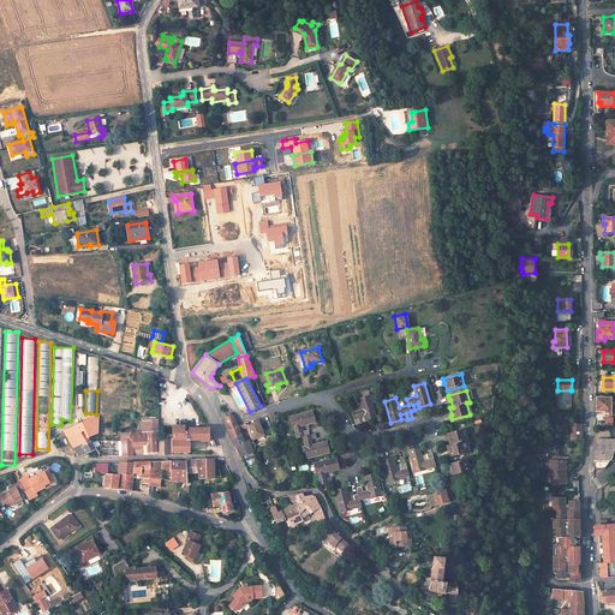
[(571,390),(557,390),(557,408),(568,408),(571,408),(571,390)]
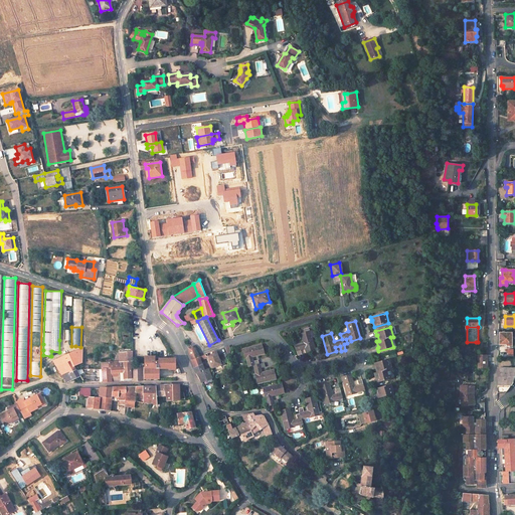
[(303,342),(295,344),(298,355),(302,354),(301,350),(305,349),(306,352),(316,350),(310,331),(301,334),(303,342)]
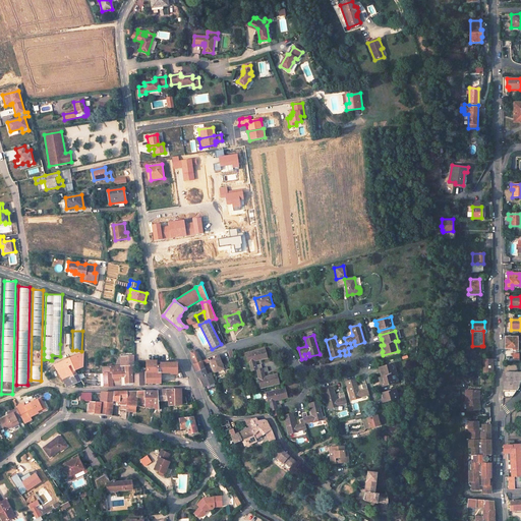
[(505,337),(505,348),(513,349),(512,350),(517,350),(517,337),(505,337)]
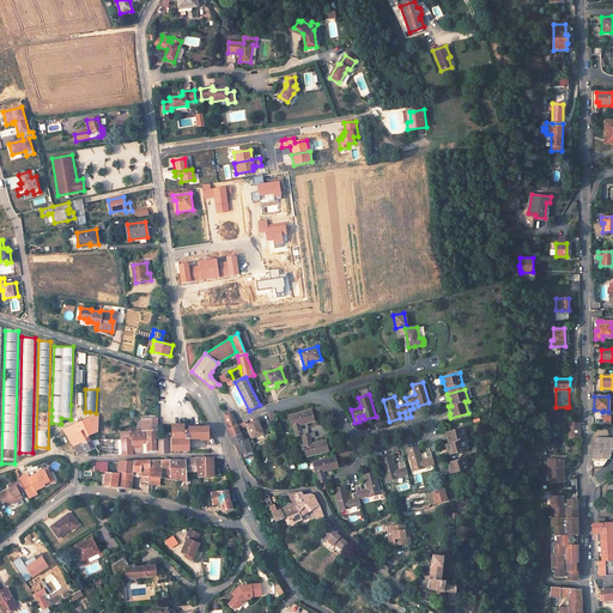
[(311,410),(291,416),(296,437),(302,435),(307,456),(328,451),(326,439),(313,443),(310,438),(316,437),(315,432),(309,434),(308,429),(302,430),(301,425),(315,422),(311,410)]
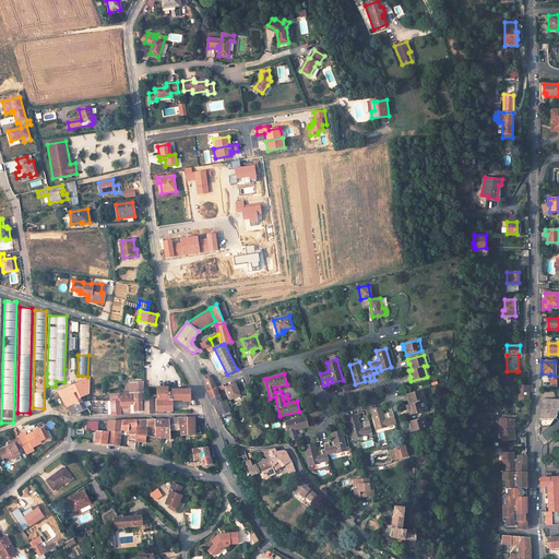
[(209,377),(204,378),(207,392),(211,400),(214,399),(219,395),(217,392),(219,391),(217,388),(216,388),(212,379),(209,377)]
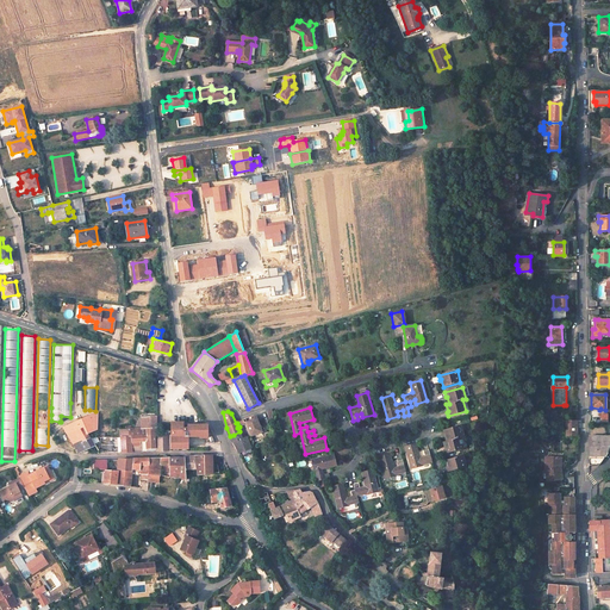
[(98,412),(85,418),(63,428),(73,444),(80,442),(82,440),(89,437),(87,434),(88,434),(97,430),(98,412)]
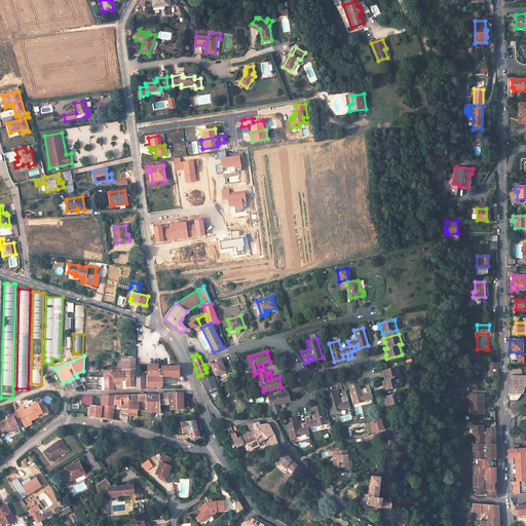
[(221,359),(210,363),(211,366),(213,365),(214,369),(223,366),(221,359)]
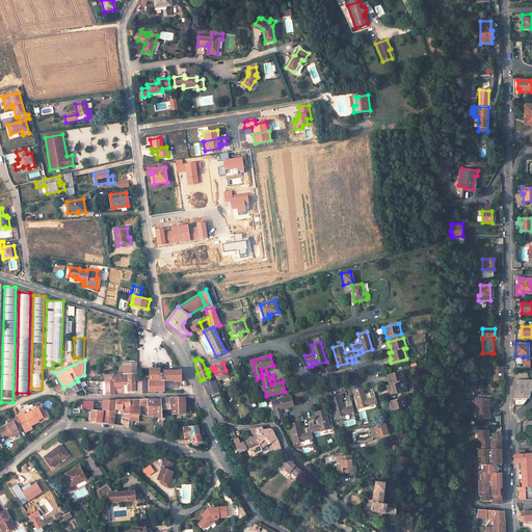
[(105,375),(105,380),(115,380),(115,390),(123,389),(124,394),(136,393),(135,380),(135,377),(137,377),(137,369),(137,364),(130,364),(130,373),(124,374),(105,375)]
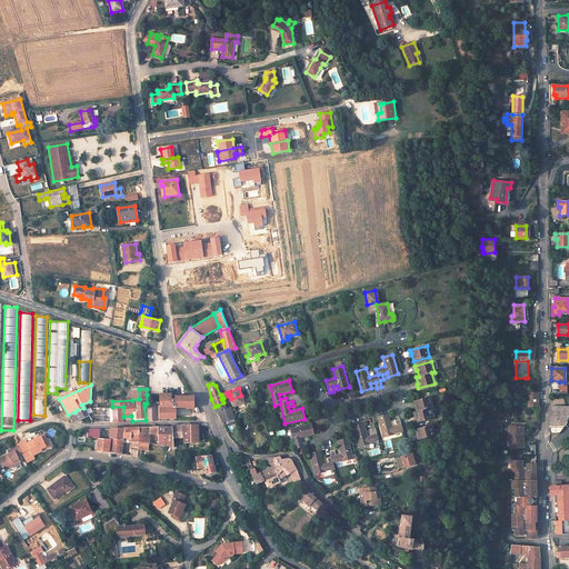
[(539,392),(528,392),(528,407),(539,407),(539,392)]
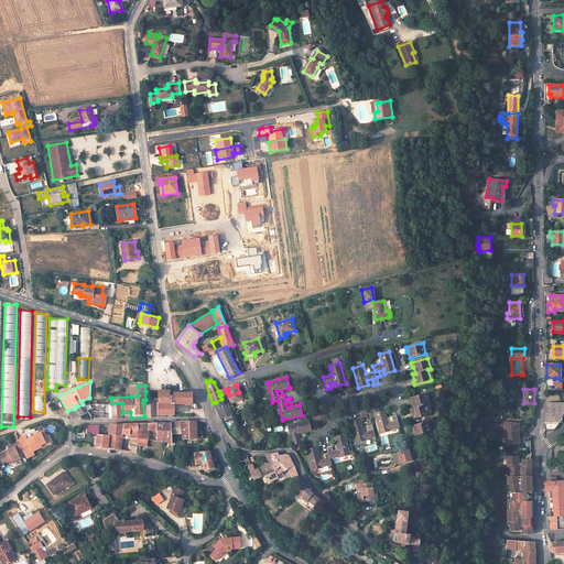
[(169,390),(158,391),(158,402),(158,413),(165,413),(165,415),(170,415),(170,413),(174,412),(174,403),(185,403),(187,403),(187,401),(192,401),(192,392),(173,392),(174,396),(169,396),(169,390)]
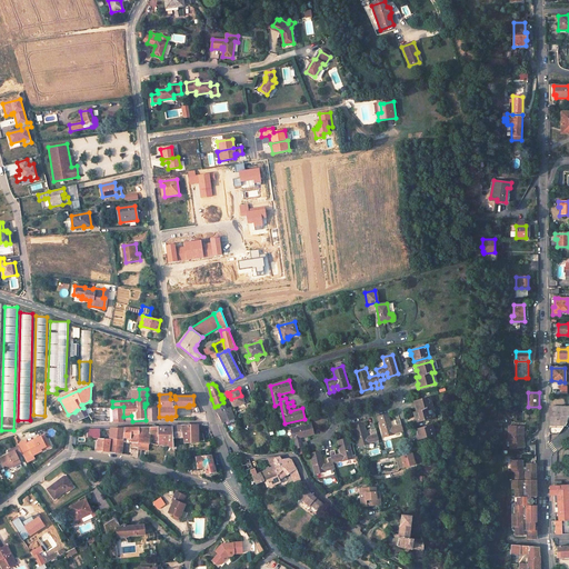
[(241,396),(231,399),(235,407),(245,403),(241,396)]
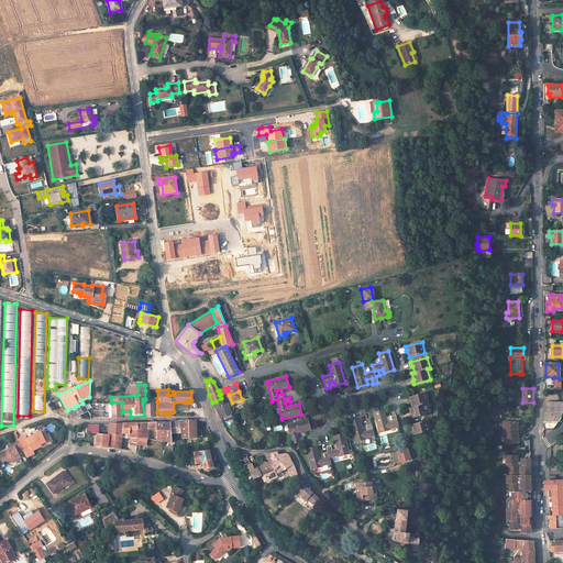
[(426,393),(408,397),(409,400),(410,400),(412,407),(409,408),(411,415),(410,415),(411,419),(428,414),(426,404),(428,403),(426,393)]
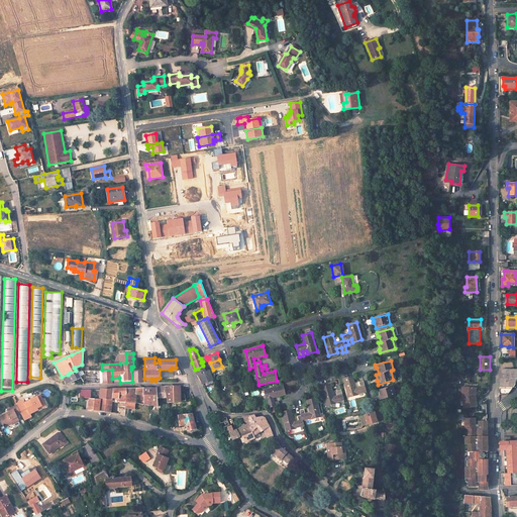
[(198,369),(195,370),(197,376),(199,375),(205,373),(203,366),(198,369)]
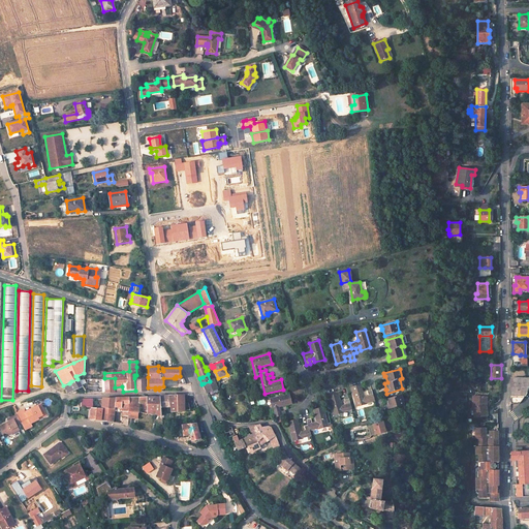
[(148,377),(134,378),(135,391),(148,391),(148,390),(148,387),(148,377)]
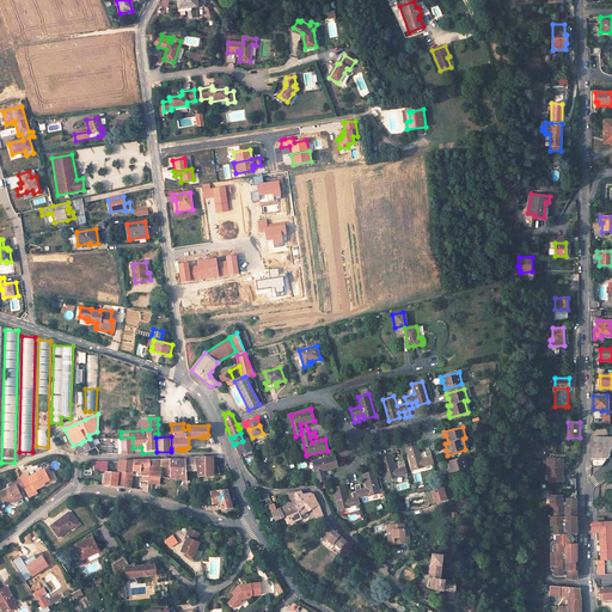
[(133,438),(121,438),(122,453),(134,453),(142,453),(141,447),(133,448),(133,438)]
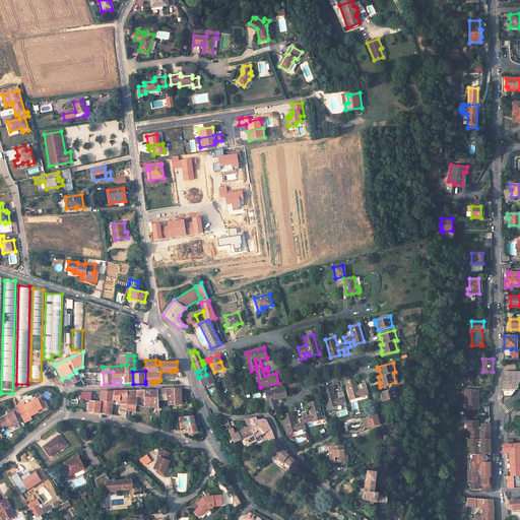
[(503,382),(503,397),(511,397),(514,394),(516,389),(519,383),(519,378),(519,372),(503,372),(503,382)]
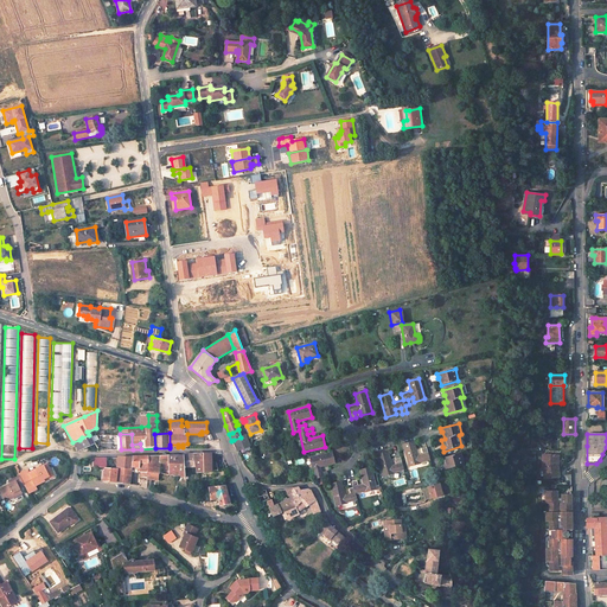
[(89,435),(82,438),(87,447),(94,443),(89,435)]
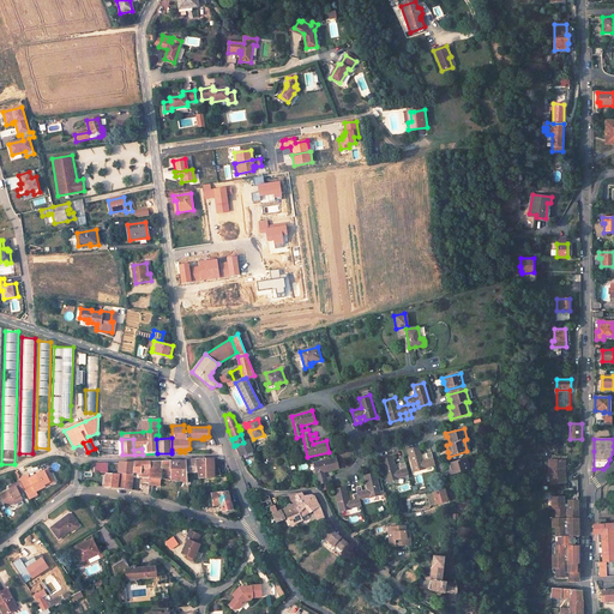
[(244,443),(236,445),(240,456),(253,451),(248,440),(244,443)]
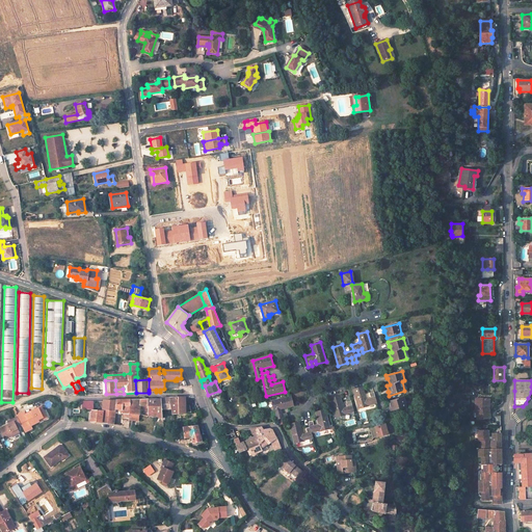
[(70,386),(63,388),(69,395),(74,393),(70,386)]
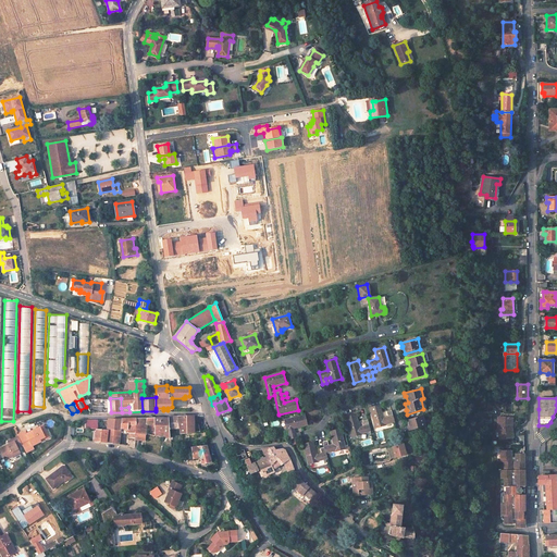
[(380,405),(370,408),(375,428),(395,422),(392,410),(387,411),(388,417),(384,418),(380,405)]
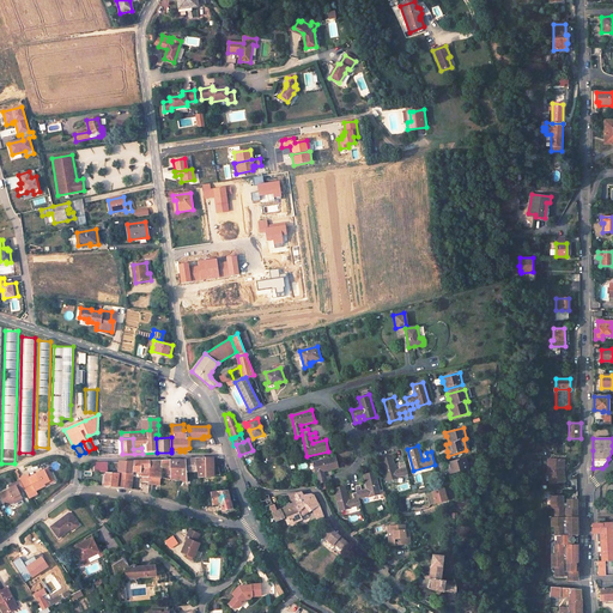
[(335,456),(314,462),(320,483),(332,480),(331,475),(326,477),(325,472),(339,468),(335,456)]
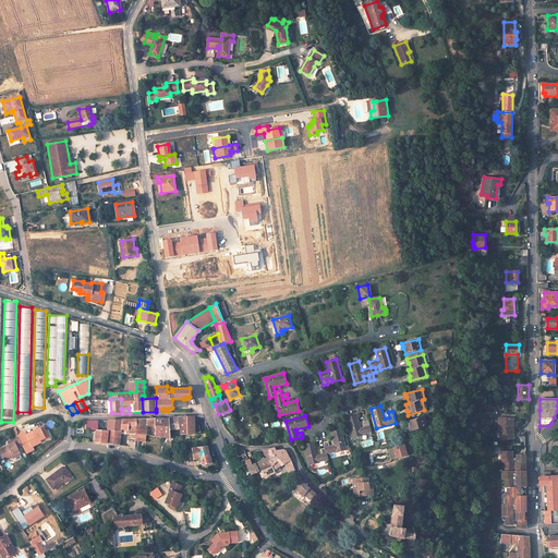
[(356,415),(347,419),(352,437),(372,432),(368,420),(364,422),(365,426),(361,428),(356,415)]
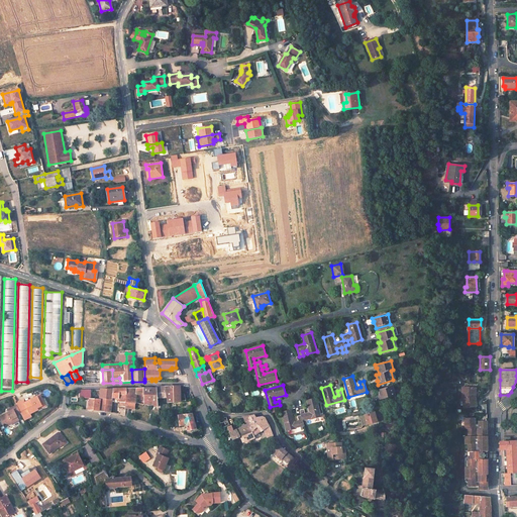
[(168,387),(157,386),(157,388),(158,397),(167,397),(167,395),(181,394),(180,387),(168,386),(168,387)]
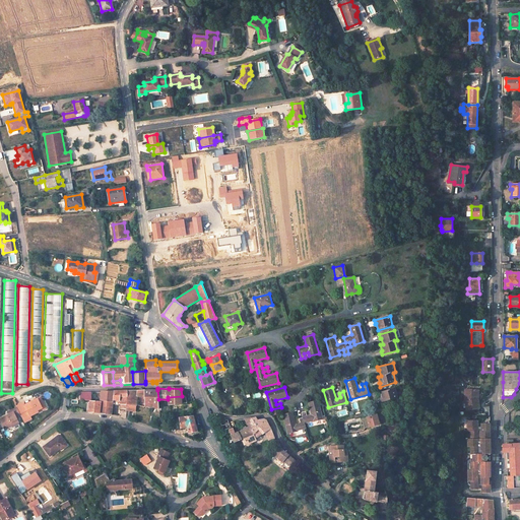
[(394,388),(380,392),(382,398),(381,398),(382,402),(397,398),(394,388)]
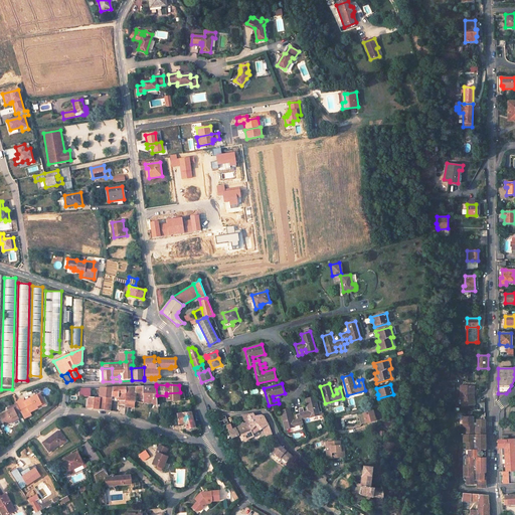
[(144,386),(126,387),(126,393),(129,393),(129,396),(136,396),(136,395),(136,391),(144,392),(144,401),(157,404),(157,395),(156,386),(144,387),(144,386)]
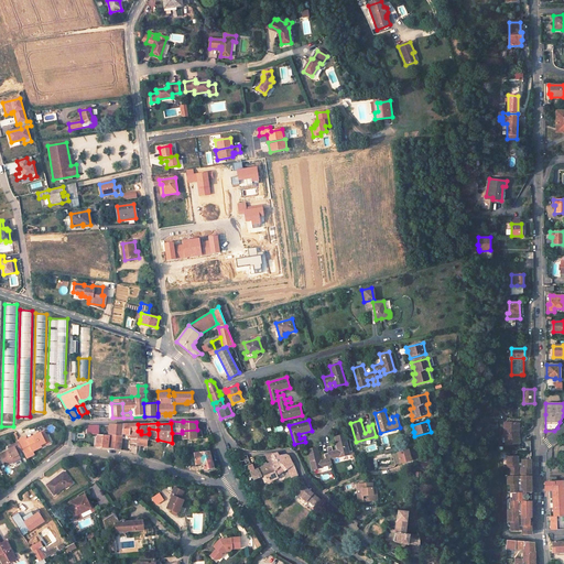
[(506,423),(506,436),(507,436),(509,446),(520,444),(519,435),(517,435),(516,423),(506,423)]
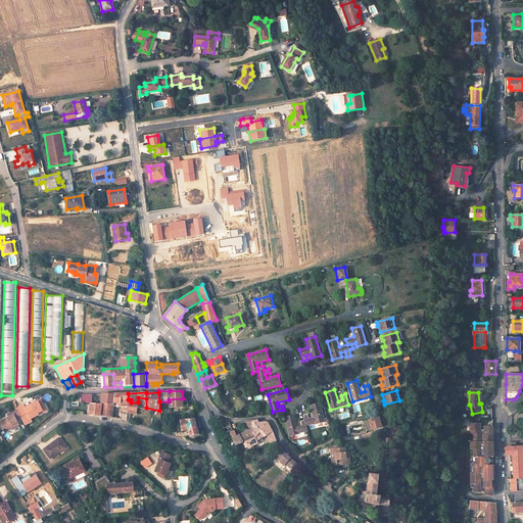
[(112,393),(80,394),(81,398),(81,401),(113,405),(114,393),(112,393)]
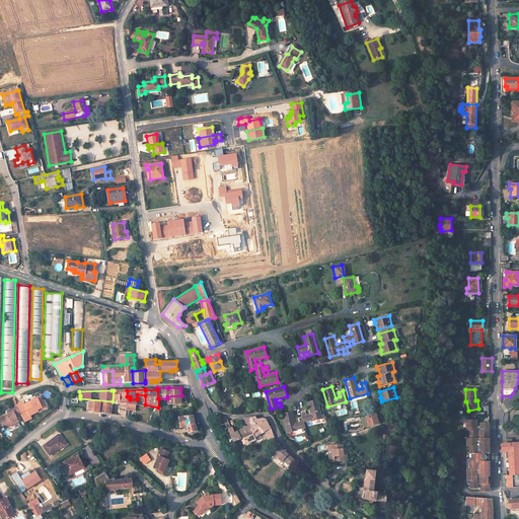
[(127,390),(114,390),(113,401),(113,402),(121,403),(120,416),(129,419),(130,411),(136,411),(137,399),(130,399),(130,396),(127,396),(127,390)]
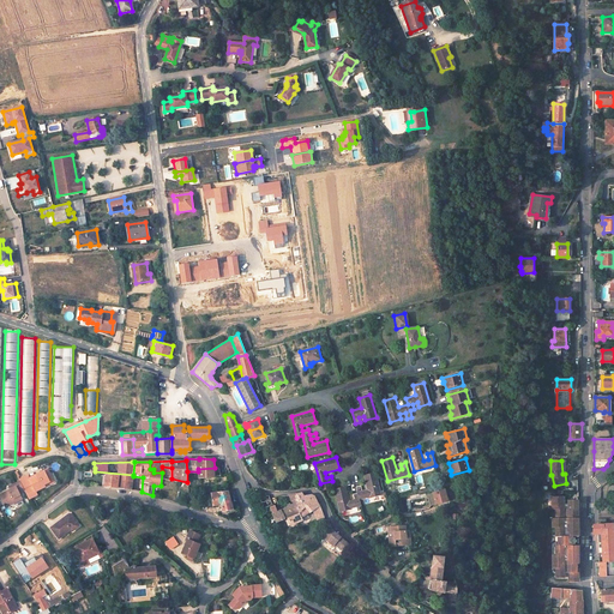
[(215,468),(198,469),(198,471),(199,479),(215,476),(215,468)]
